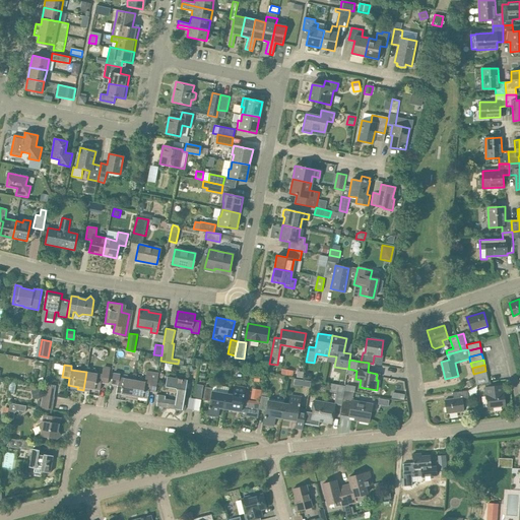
[(102,375),(86,372),(83,390),(89,391),(89,389),(100,390),(101,383),(107,384),(110,368),(103,367),(102,375)]
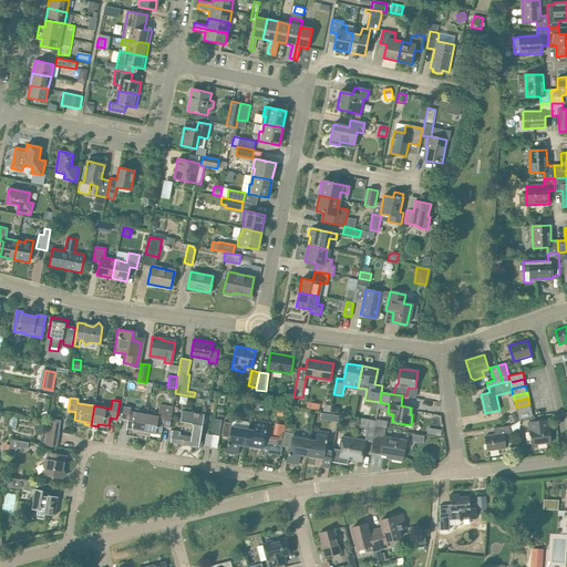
[(516,408),(517,414),(532,411),(529,404),(516,408)]
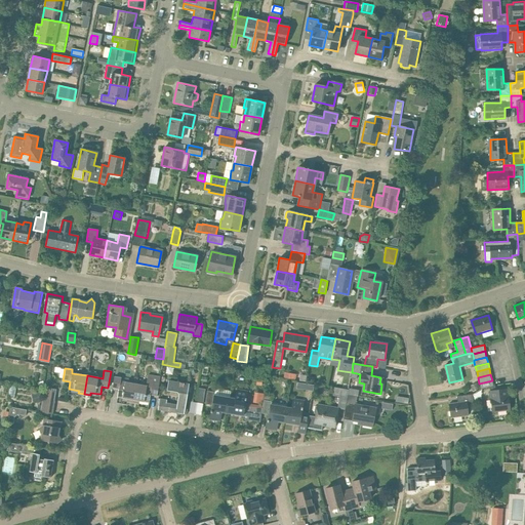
[(135,384),(132,403),(138,404),(139,401),(149,403),(151,395),(157,396),(160,377),(148,375),(146,386),(135,384)]
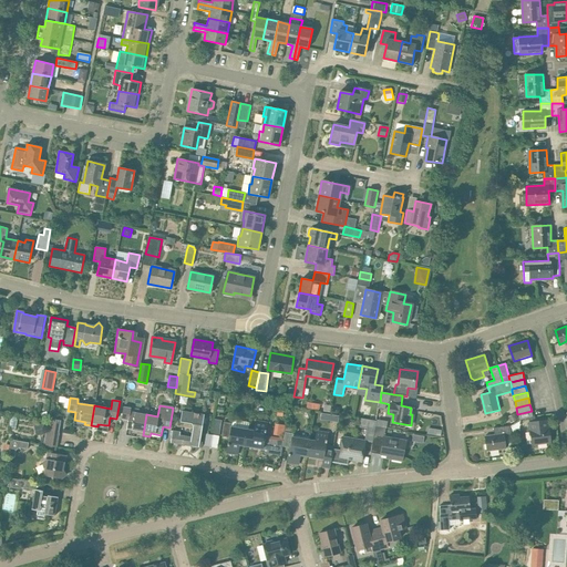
[(137,434),(143,435),(146,414),(130,412),(131,409),(123,408),(121,419),(129,421),(127,429),(137,431),(137,434)]
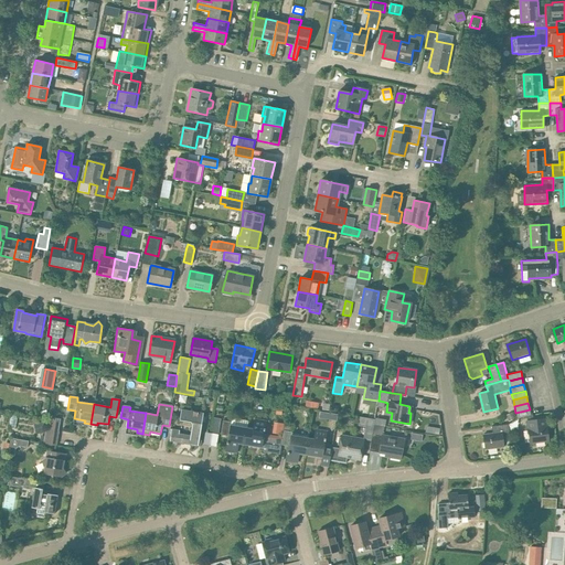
[(203,413),(180,409),(179,419),(190,422),(192,425),(190,436),(179,434),(180,430),(171,429),(169,441),(198,446),(202,420),(204,420),(205,415),(203,415),(203,413)]
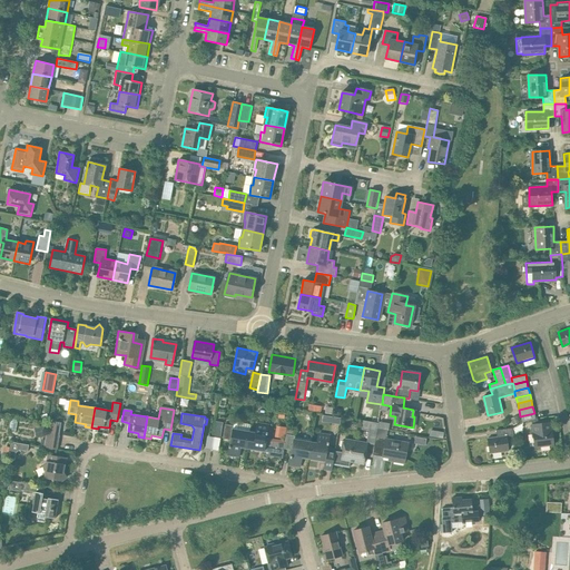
[(536,420),(534,413),(520,416),(522,422),(536,420)]
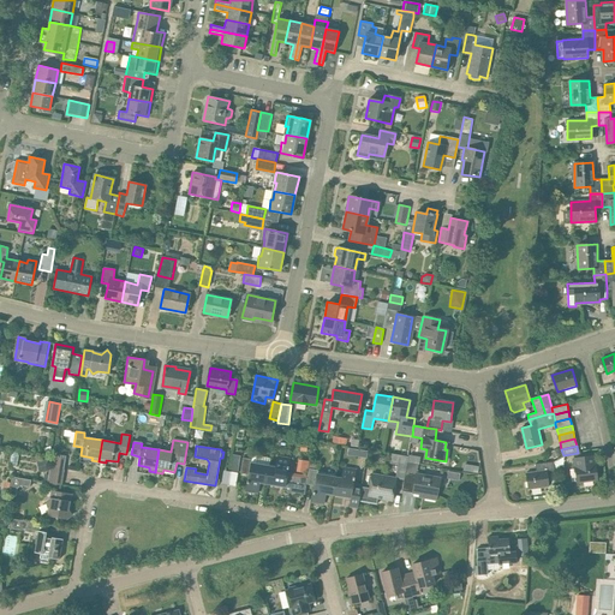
[(557,448),(550,453),(554,459),(561,454),(557,448)]
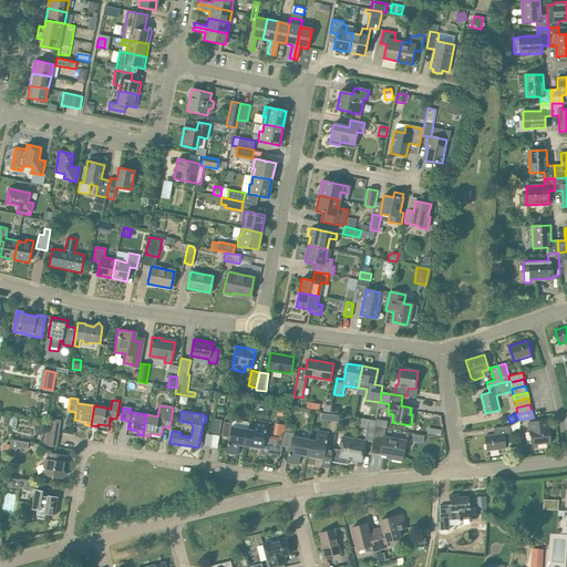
[(47,432),(44,444),(58,446),(62,420),(49,419),(47,432)]
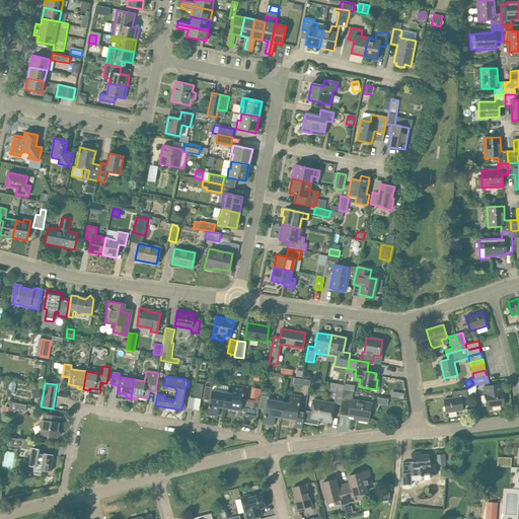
[(335,401),(342,402),(344,390),(345,385),(330,383),(329,391),(336,392),(335,401)]
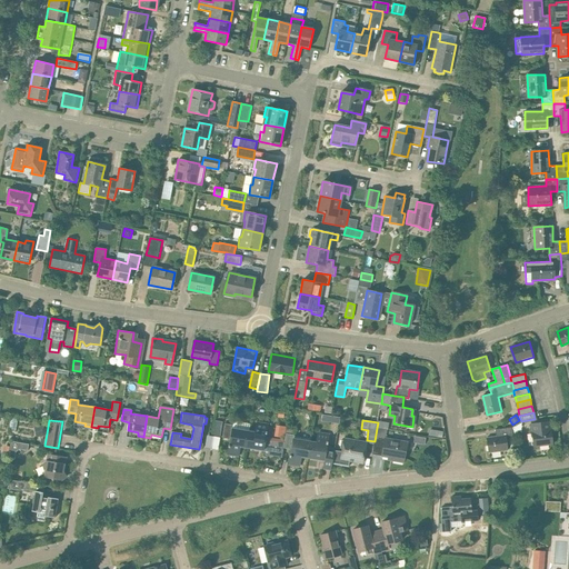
[(550,429),(549,421),(531,423),(532,431),(533,447),(552,445),(550,429)]
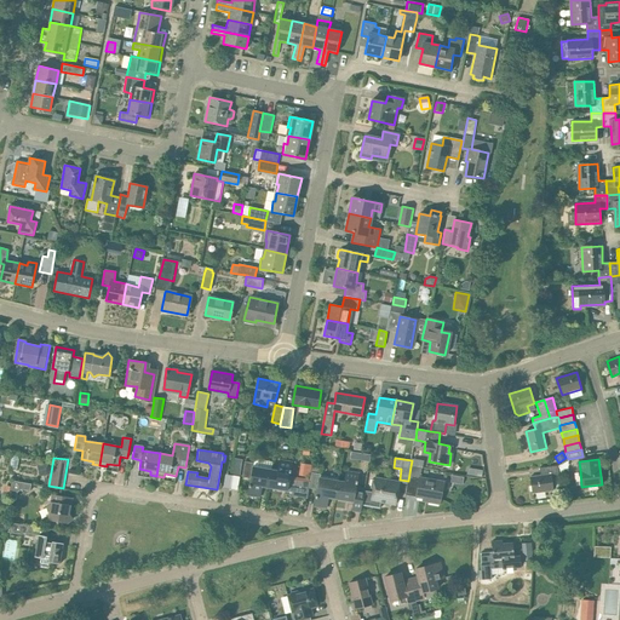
[(290,478),(292,463),(279,460),(277,470),(271,470),(268,487),(287,491),(286,494),(296,495),(298,480),(290,478)]
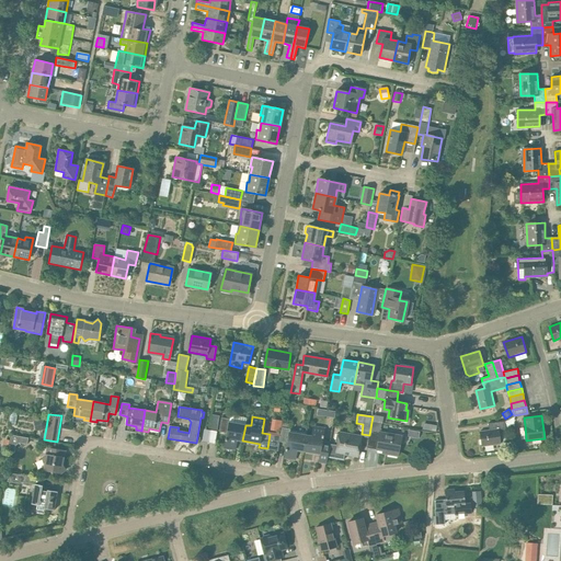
[(37,430),(46,427),(44,418),(34,420),(37,430)]
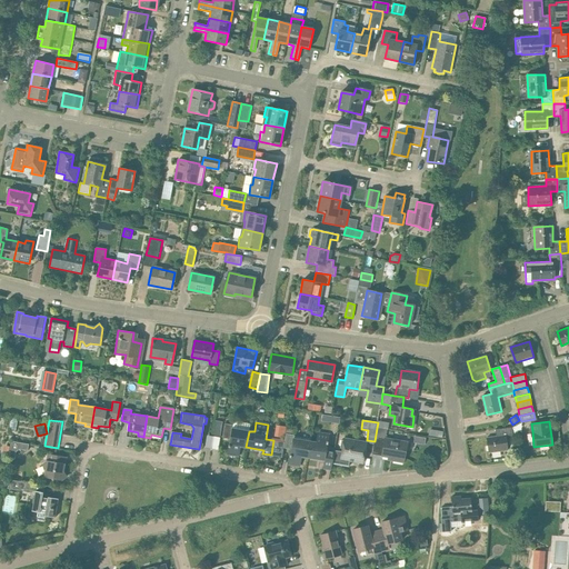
[(241,447),(246,447),(249,431),(232,428),(232,425),(225,423),(222,437),(230,439),(228,453),(239,455),(241,447)]
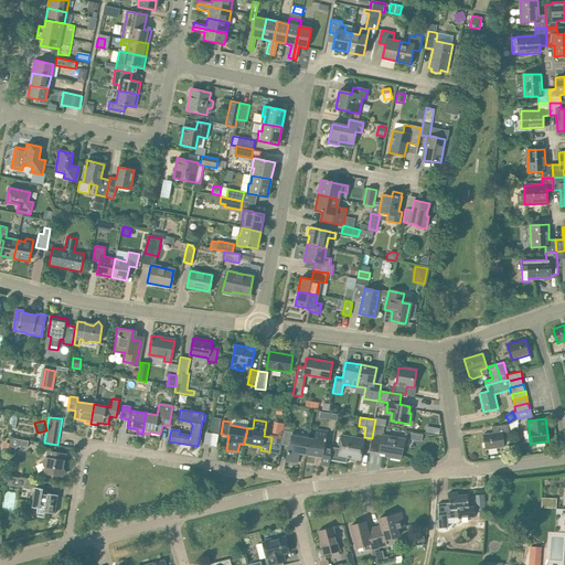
[(511,434),(510,424),(494,426),(496,433),(483,434),(486,449),(504,447),(503,435),(511,434)]
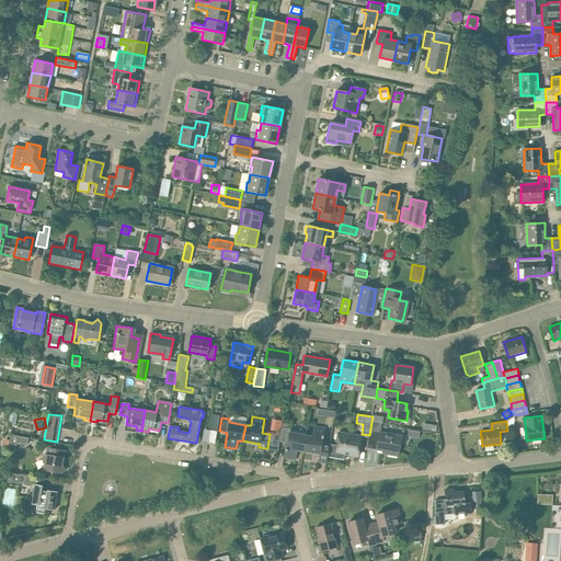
[(377,423),(371,422),(369,435),(368,437),(379,438),(377,449),(382,450),(381,454),(398,456),(401,435),(380,432),(381,424),(377,423)]
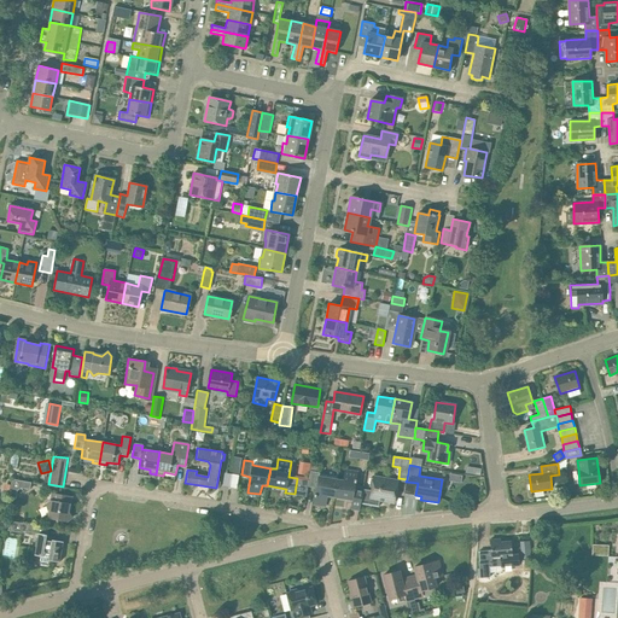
[(327,496),(333,497),(336,478),(318,476),(319,472),(310,471),(308,487),(316,488),(314,503),(326,506),(327,496)]
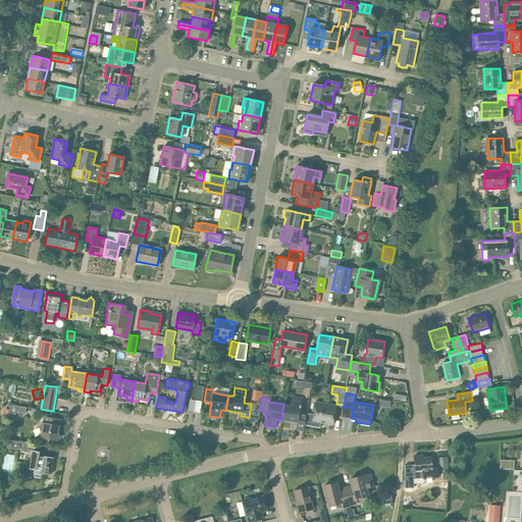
[(290,405),(283,404),(281,420),(298,422),(297,425),(296,430),(304,431),(305,426),(307,413),(299,412),(302,399),(291,398),(290,405)]
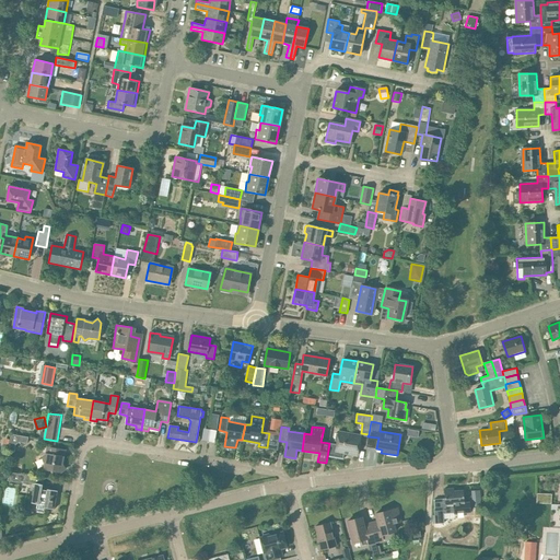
[(343,453),(358,455),(358,452),(361,435),(339,432),(338,434),(337,433),(335,441),(337,441),(337,445),(329,444),(327,456),(342,458),(343,453)]
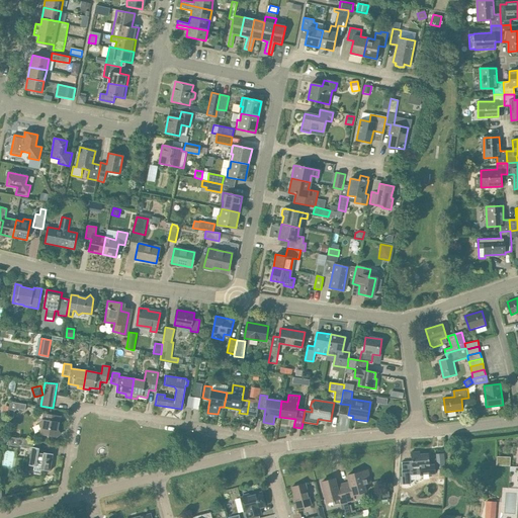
[(18,409),(25,411),(26,405),(12,402),(10,405),(8,418),(13,419),(14,413),(18,409)]
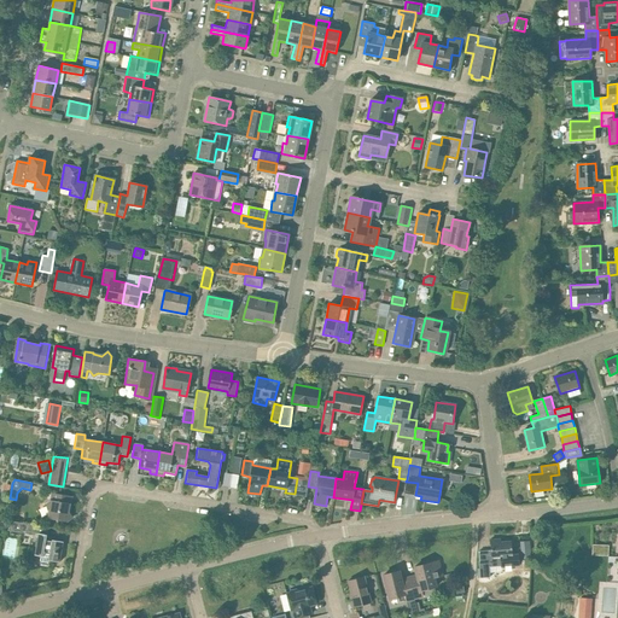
[(47,503),(50,509),(48,518),(66,522),(73,518),(68,512),(70,503),(71,497),(53,494),(52,501),(47,503)]
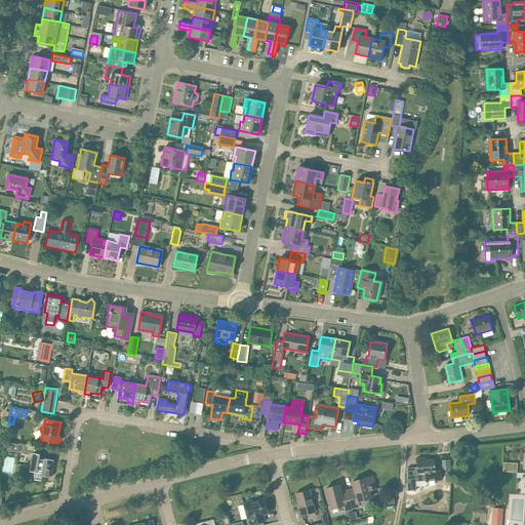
[(18,452),(18,451),(27,452),(28,446),(8,443),(7,451),(18,452)]
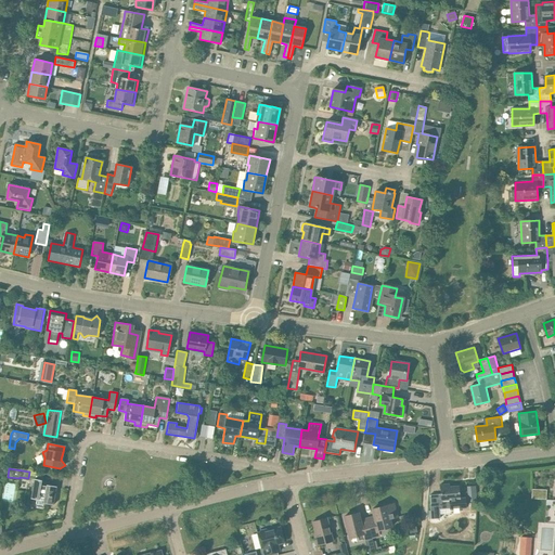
[(30,499),(37,500),(36,505),(43,506),(43,503),(53,505),(56,487),(47,485),(47,487),(41,486),(42,480),(35,478),(30,499)]
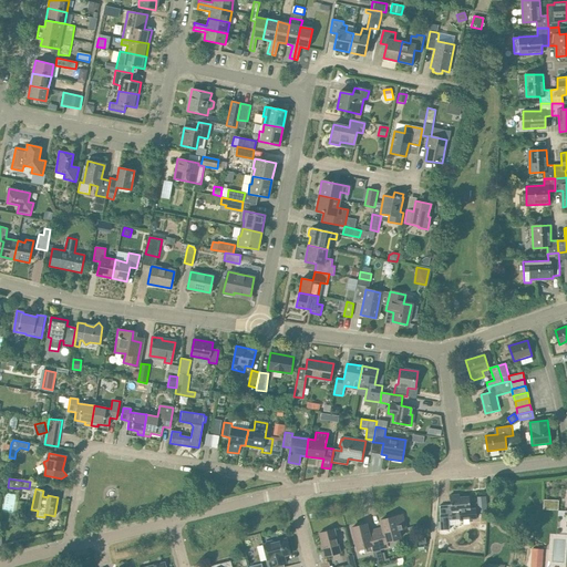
[(459,495),(450,496),(451,505),(439,506),(440,515),(441,531),(449,531),(449,521),(476,518),(475,509),(470,511),(468,497),(460,497),(459,495)]
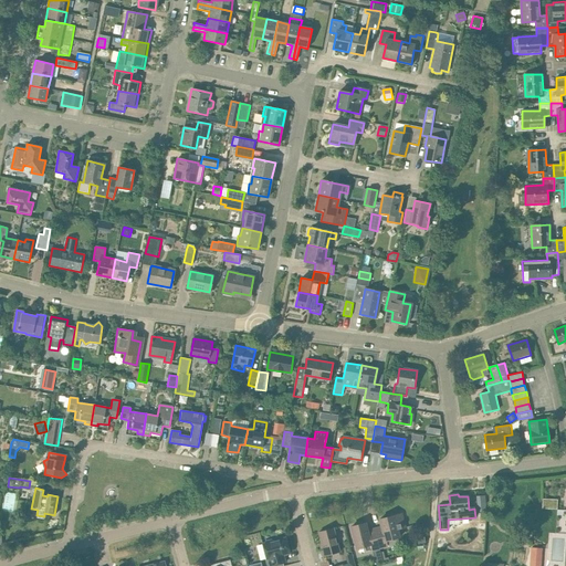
[(542,499),(541,507),(556,509),(556,500),(542,499)]
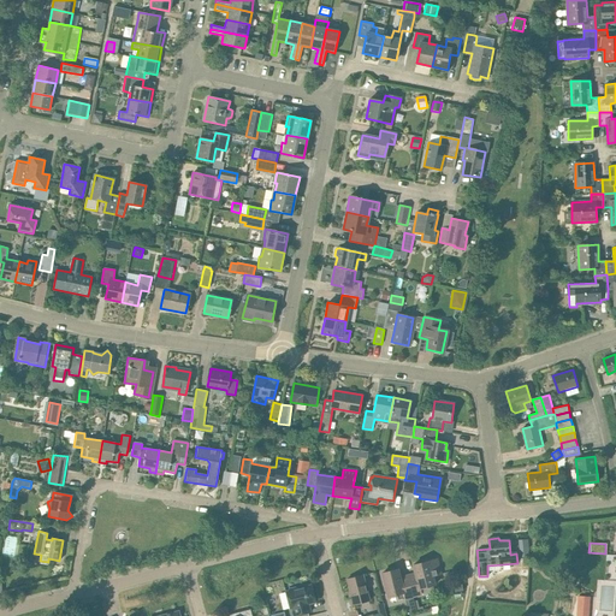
[(413,597),(421,594),(420,588),(434,585),(428,561),(413,566),(415,572),(416,578),(409,580),(408,578),(408,579),(413,597)]
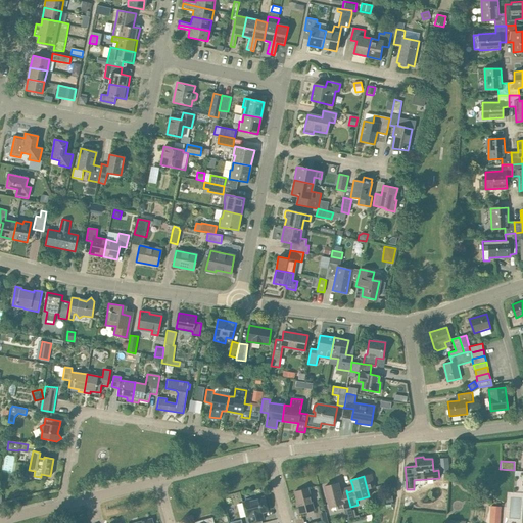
[(338,488),(337,483),(324,486),(329,507),(336,505),(337,510),(350,507),(346,491),(339,492),(338,488)]
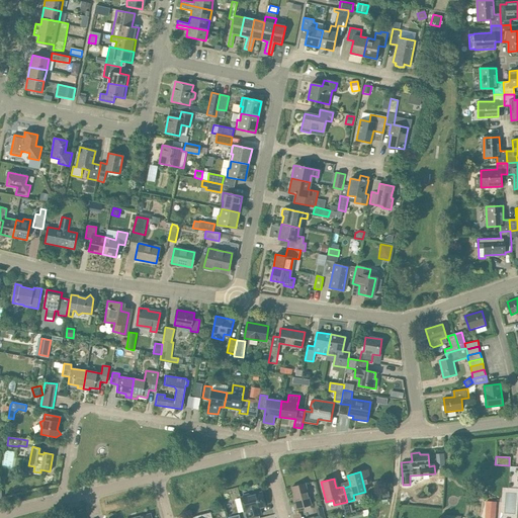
[(291,487),(293,495),(291,496),(292,501),(294,500),(296,509),(311,505),(306,484),(291,487)]
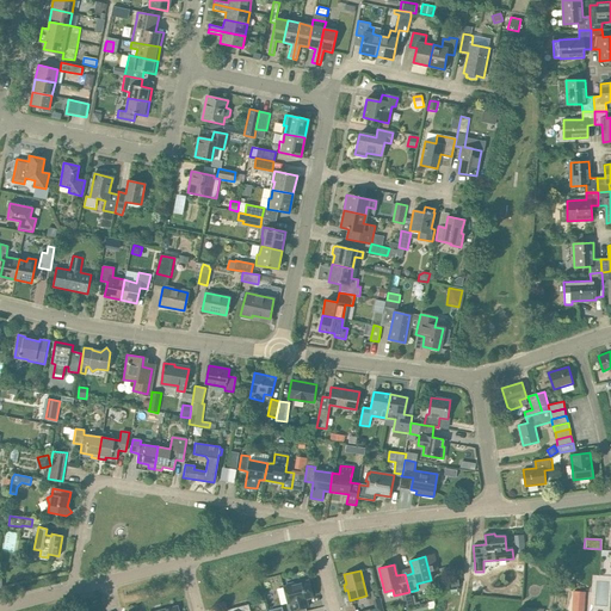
[(289,604),(290,610),(291,610),(294,610),(306,608),(308,608),(306,599),(313,597),(309,580),(283,587),(288,604),(289,604)]
